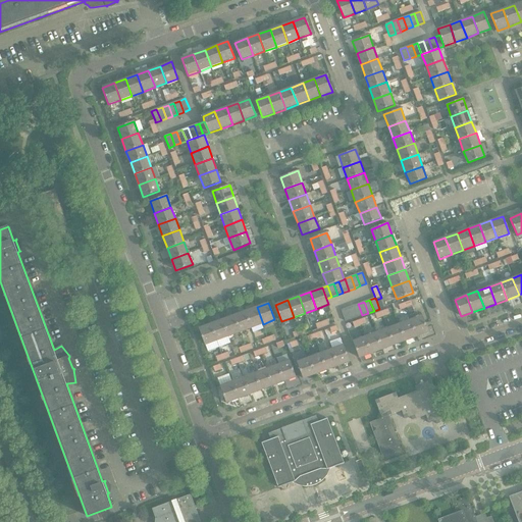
[(353,306),(357,317),(362,315),(358,304),(353,306)]
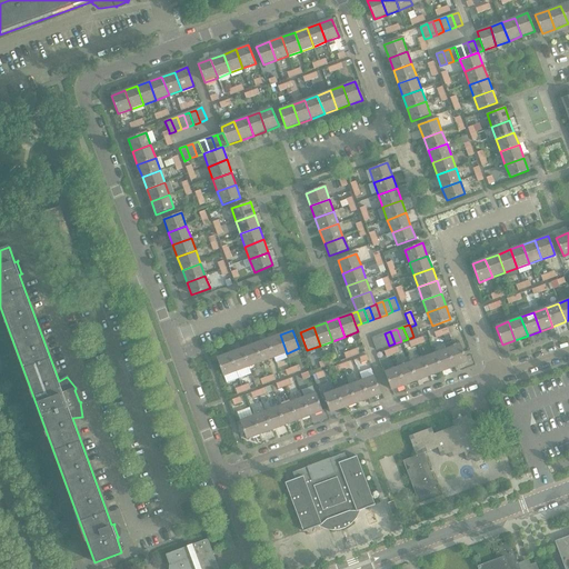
[(389,346),(385,333),(378,336),(382,349),(389,346)]
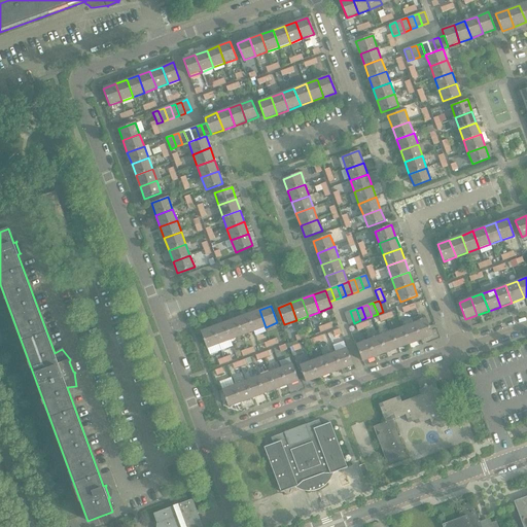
[(259,310),(247,314),(254,331),(266,327),(259,310)]
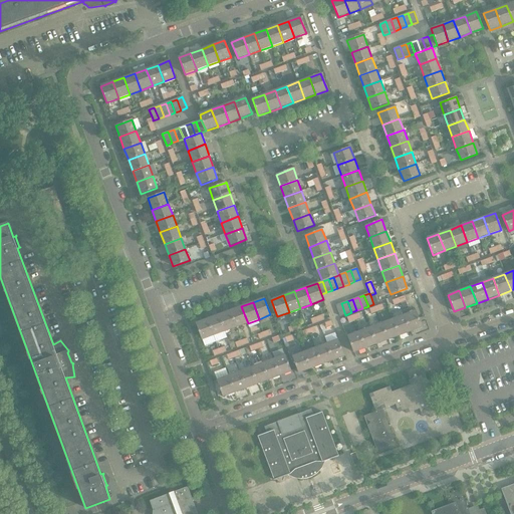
[(341,303),(335,305),(339,317),(345,315),(341,303)]
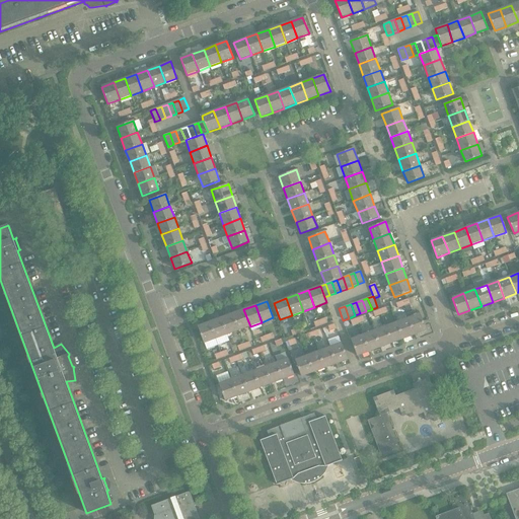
[(238,330),(250,326),(243,309),(232,313),(238,330)]
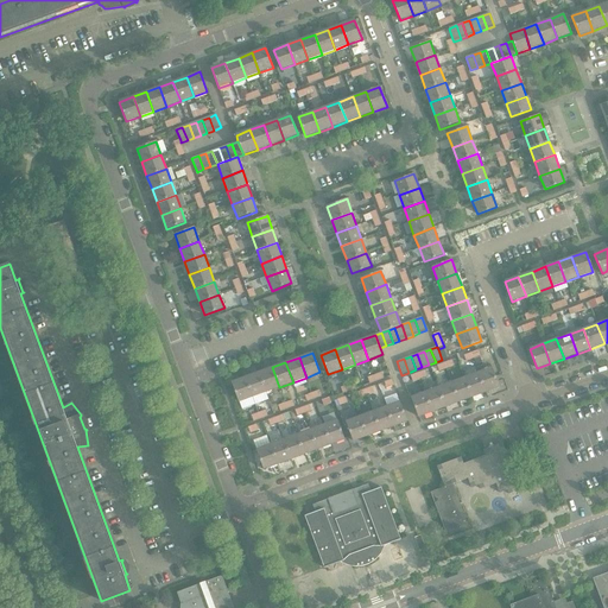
[(272,367),(259,372),(266,392),(279,387),(272,367)]
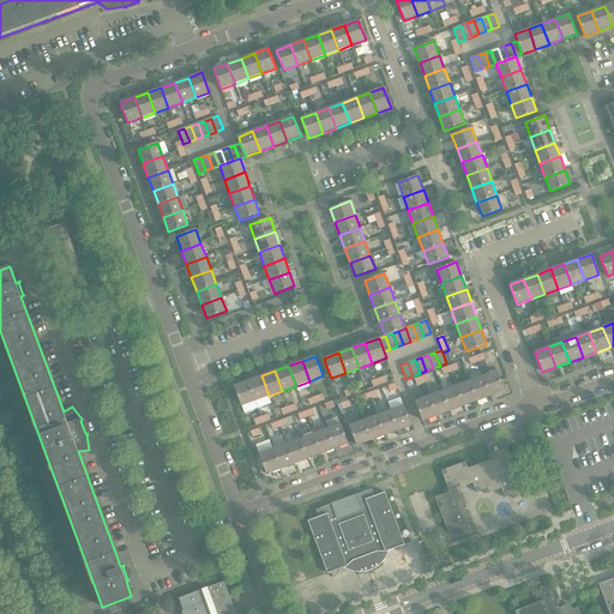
[(482,377),(489,396),(504,391),(497,371),(482,377)]
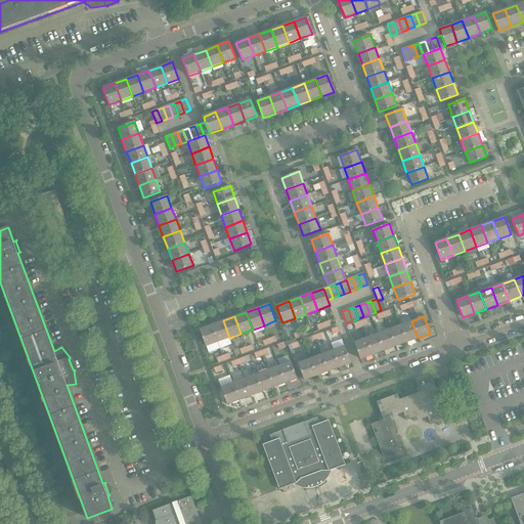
[(223,320),(212,324),(218,342),(229,338),(223,320)]
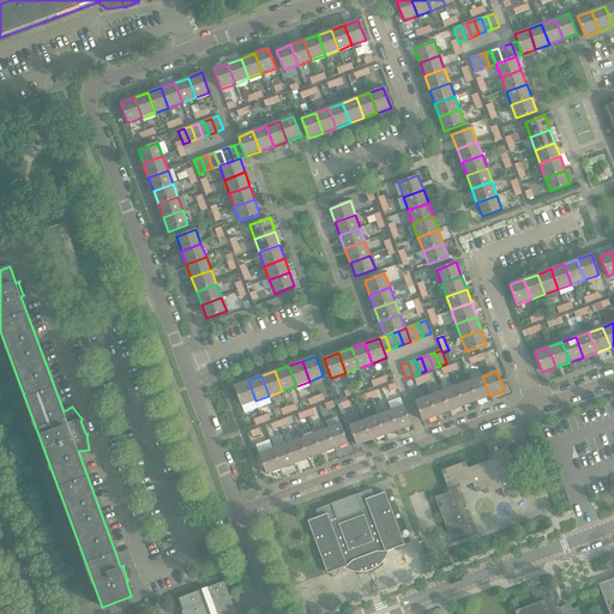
[(482,377),(469,381),(476,401),(489,396),(482,377)]
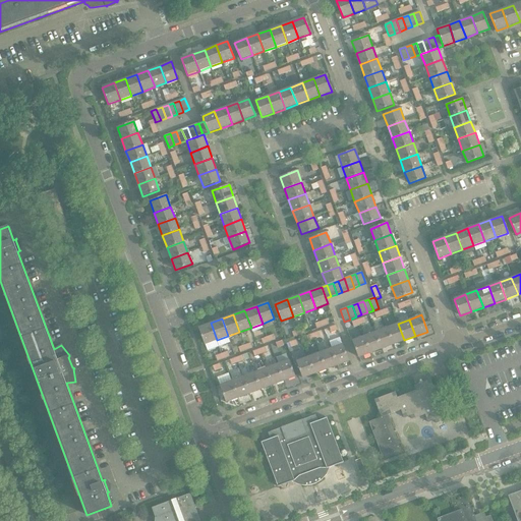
[(217,340),(211,323),(198,328),(205,344),(217,340)]
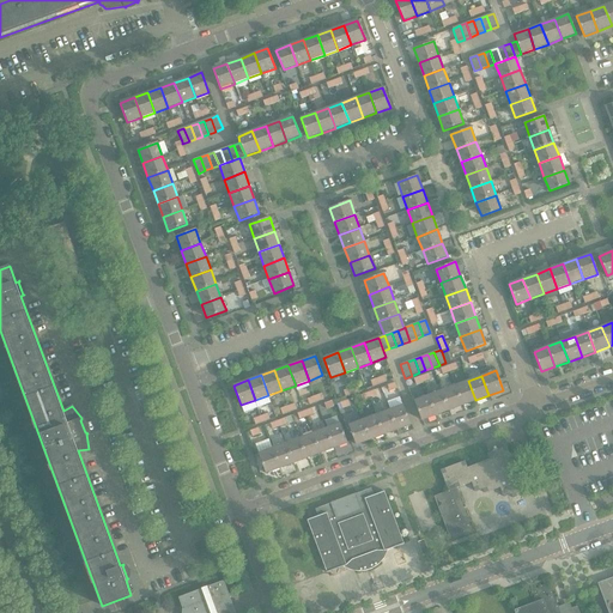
[(462,406),(475,400),(468,381),(455,386),(462,406)]
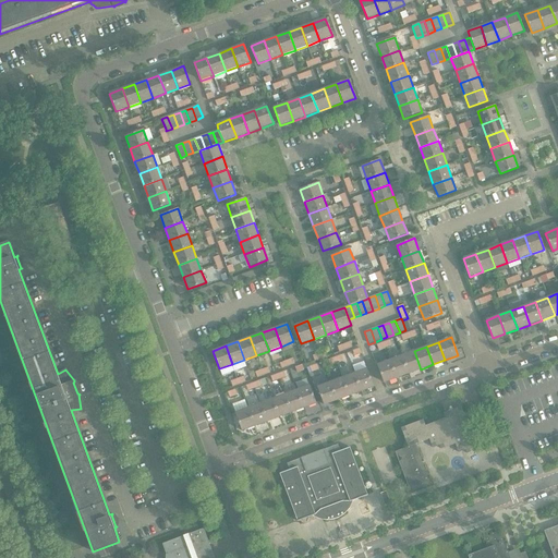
[(414,351),(402,355),(409,374),(421,370),(414,351)]
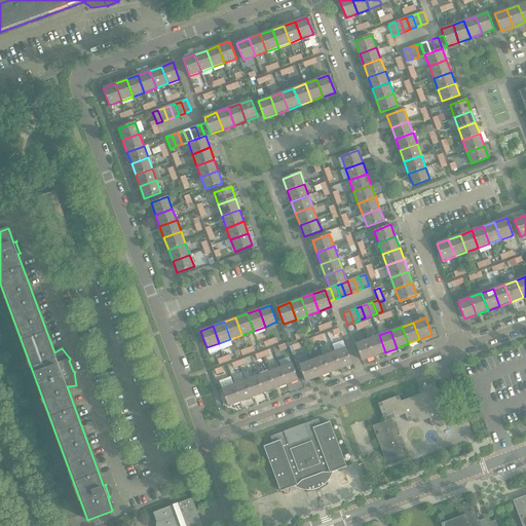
[(373,357),(385,352),(379,335),(367,339),(373,357)]
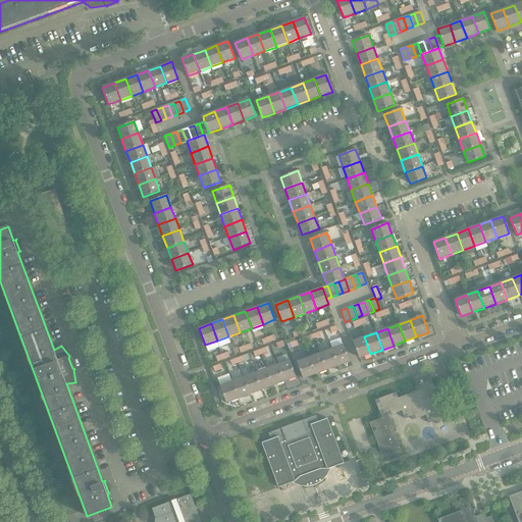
[(353,342),(359,358),(370,354),(364,336),(353,342)]
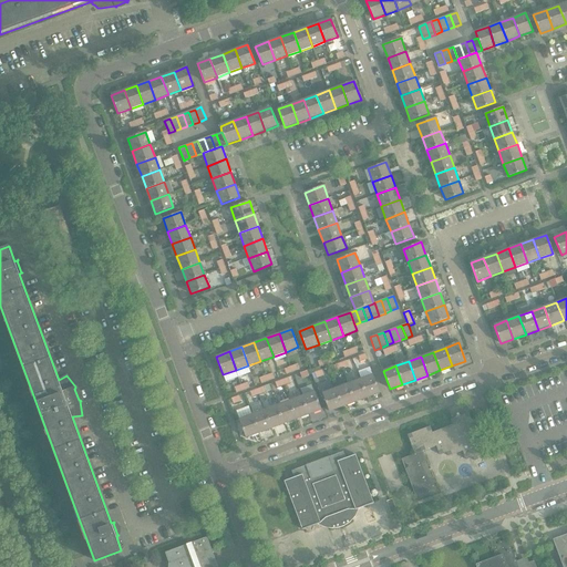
[(372,374),(360,379),(367,398),(380,393),(372,374)]
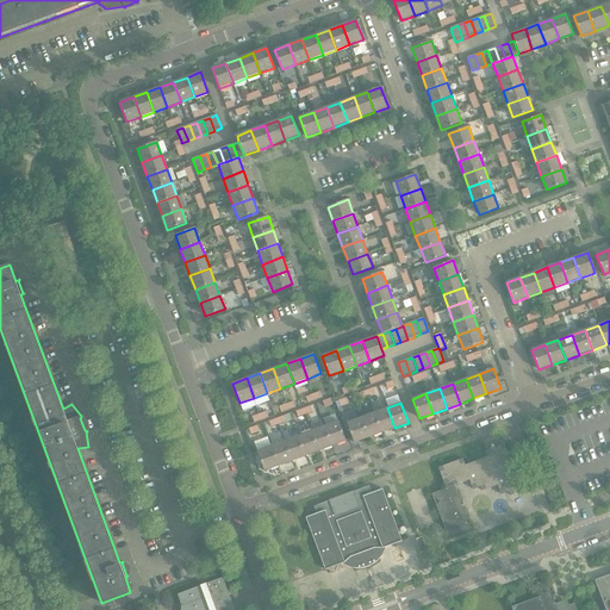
[(381,433),(394,428),(387,408),(374,412),(381,433)]
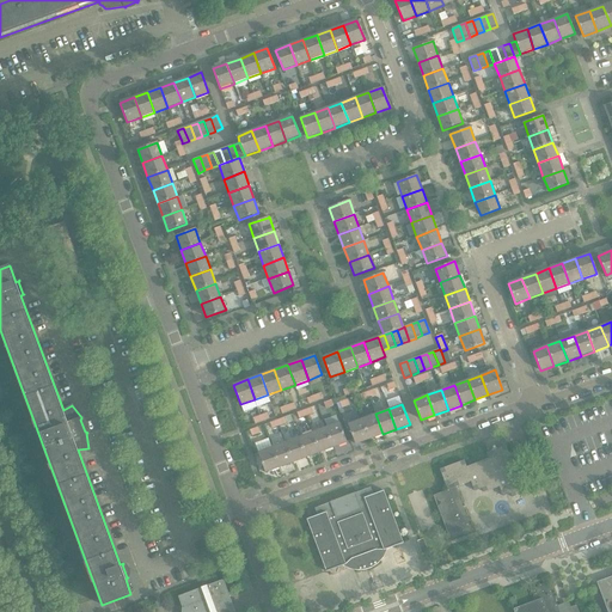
[(375,414),(361,420),(369,439),(383,434),(375,414)]
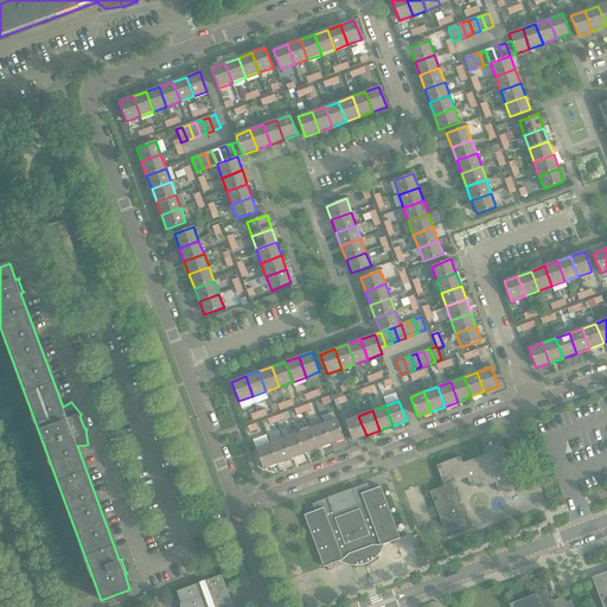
[(352,441),(366,435),(358,416),(345,421),(352,441)]
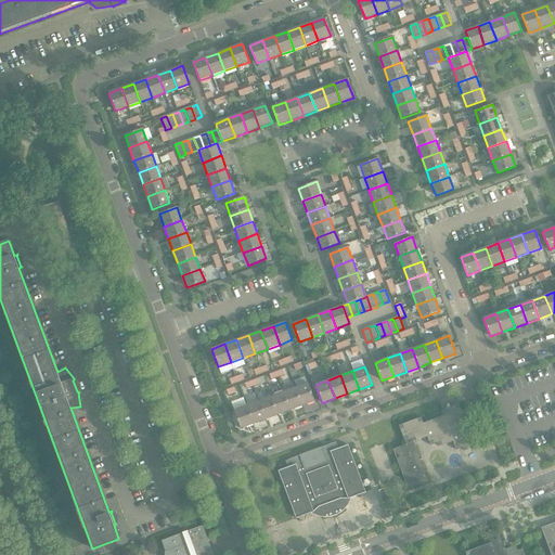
[(308,383),(295,388),(301,405),(314,401),(308,383)]
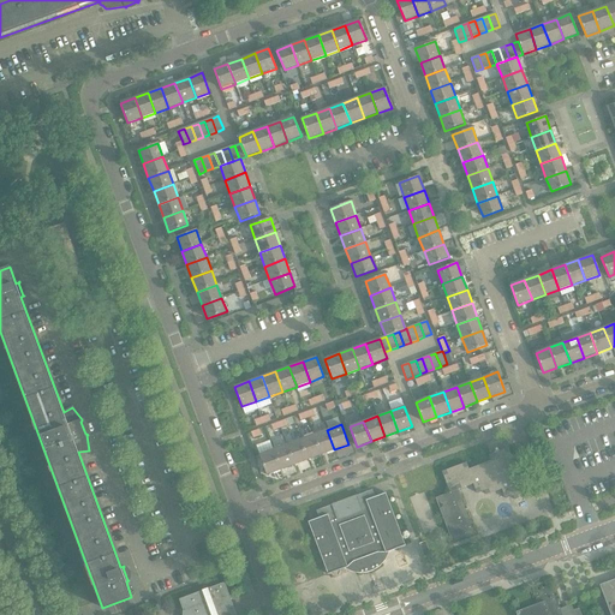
[(321,454),(334,449),(327,430),(314,435),(321,454)]
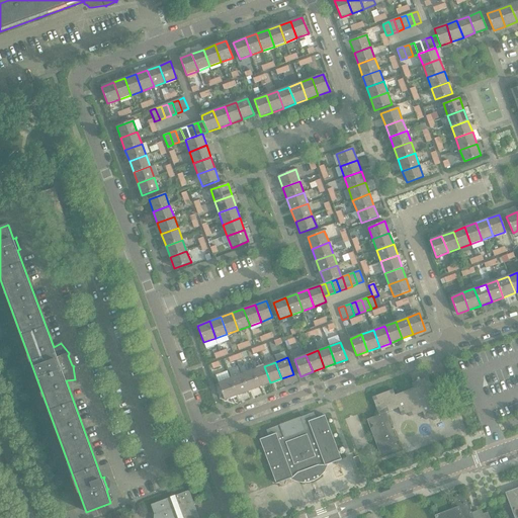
[(264,366),(253,370),(259,387),(270,382),(264,366)]
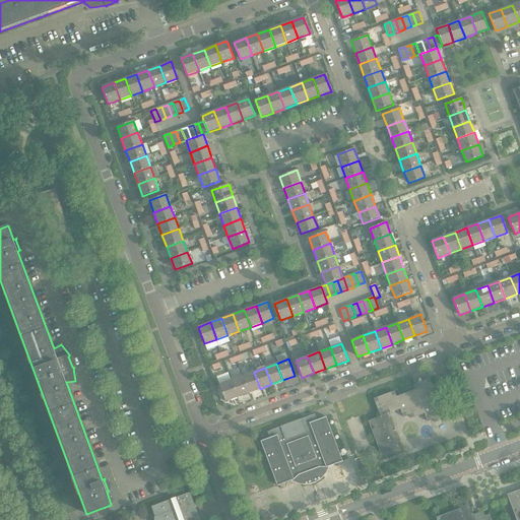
[(249,393),(260,389),(254,372),(243,376),(249,393)]
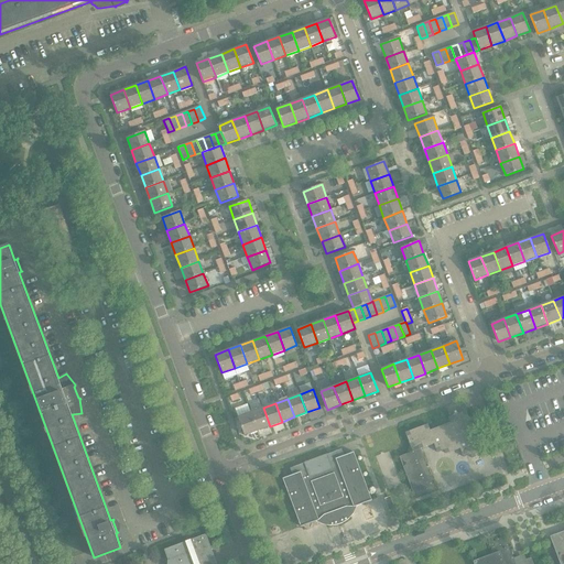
[(238,415),(250,411),(248,404),(236,409),(238,415)]
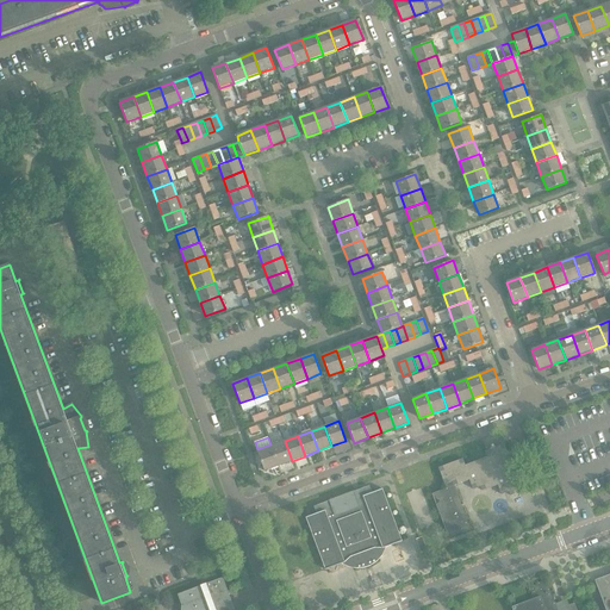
[(285,441),(271,446),(278,466),(292,461),(285,441)]
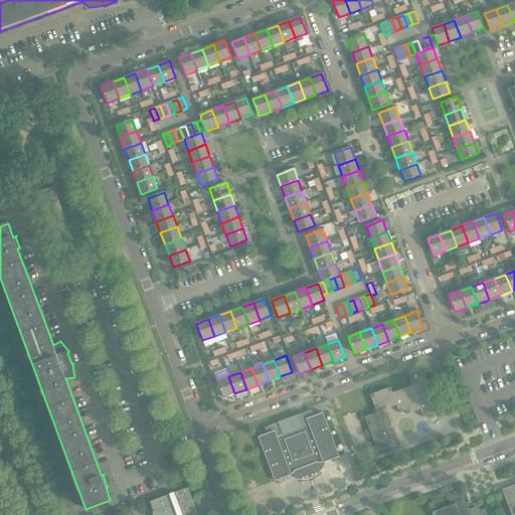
[(397,447),(389,423),(383,410),(396,405),(399,413),(406,410),(407,414),(420,409),(423,417),(430,415),(432,418),(446,413),(439,395),(428,399),(427,394),(433,392),(425,375),(416,378),(409,381),(411,386),(393,393),(391,387),(370,395),(377,412),(365,416),(378,454),(397,447)]
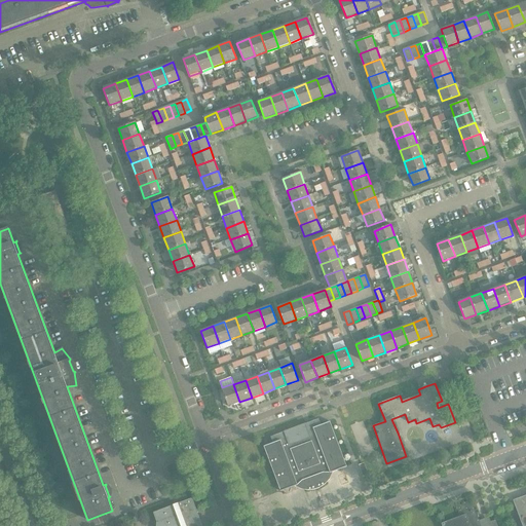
[(228,406),(239,402),(233,384),(222,389),(228,406)]
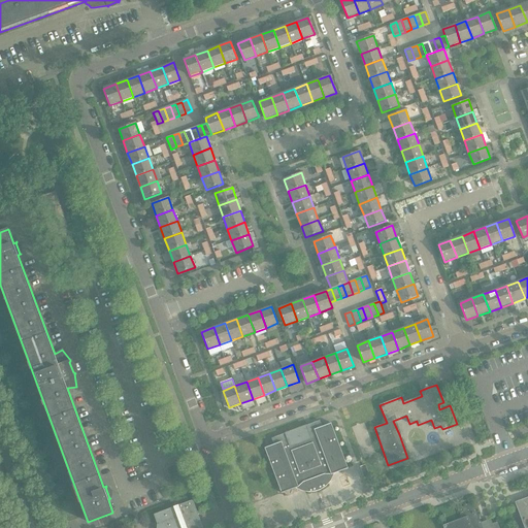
[(327,482),(329,480),(331,475),(348,468),(347,468),(330,424),(331,424),(331,423),(321,427),(319,422),(320,421),(309,425),(306,426),(271,438),(271,439),(272,438),(274,444),(264,448),(265,449),(282,493),(282,494),(298,487),(302,489),(305,490),(306,492),(307,492),(309,493),(317,492),(320,490),(326,486),(328,484),(327,482)]
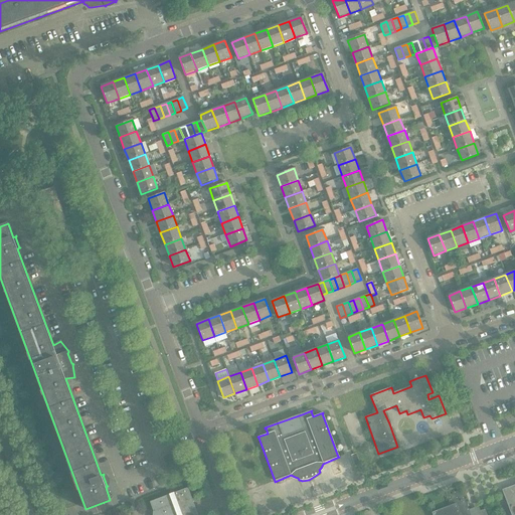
[(356,455),(351,456),(356,467),(359,476),(363,475),(356,455)]
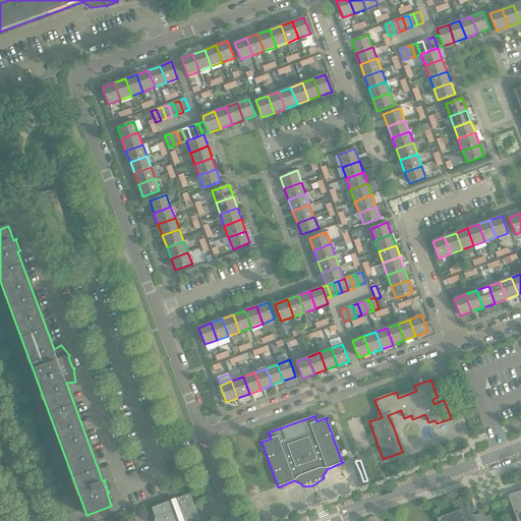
[(520,520),(520,490),(508,496),(516,520),(520,520)]
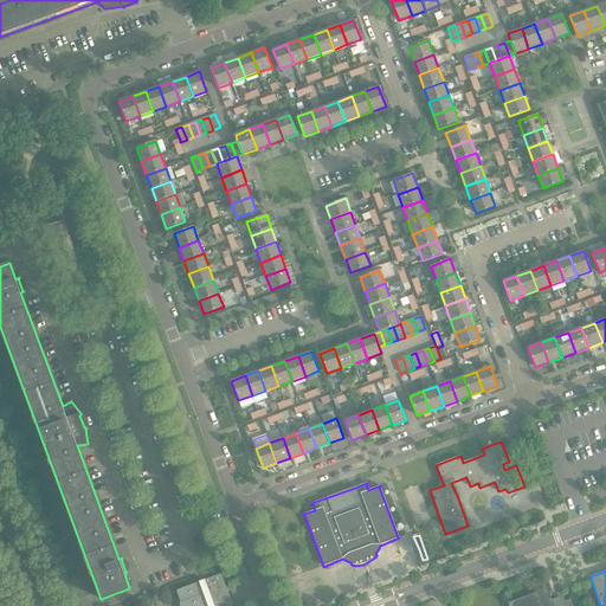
[(232,605),(221,574),(204,580),(176,591),(180,601),(180,604),(180,605),(232,605)]
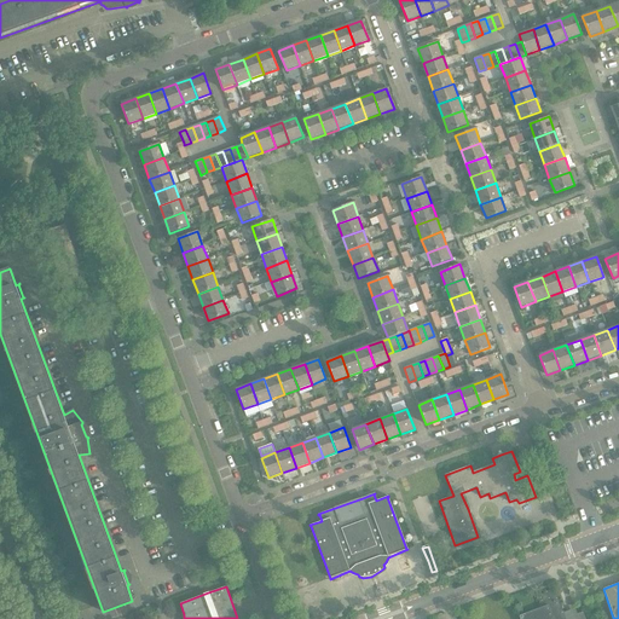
[(585,618),(584,613),(566,618),(556,590),(537,596),(542,608),(519,617),(519,618),(585,618)]
